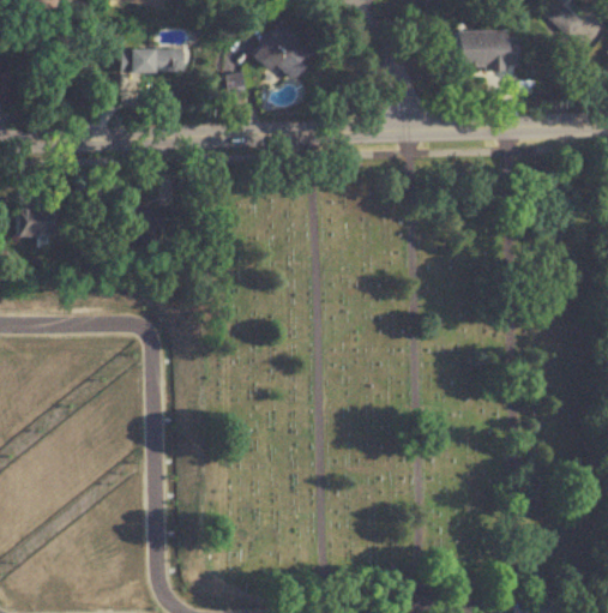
[(555,0),(545,14),(571,36),(584,20),(571,10),(578,0),(555,0)]
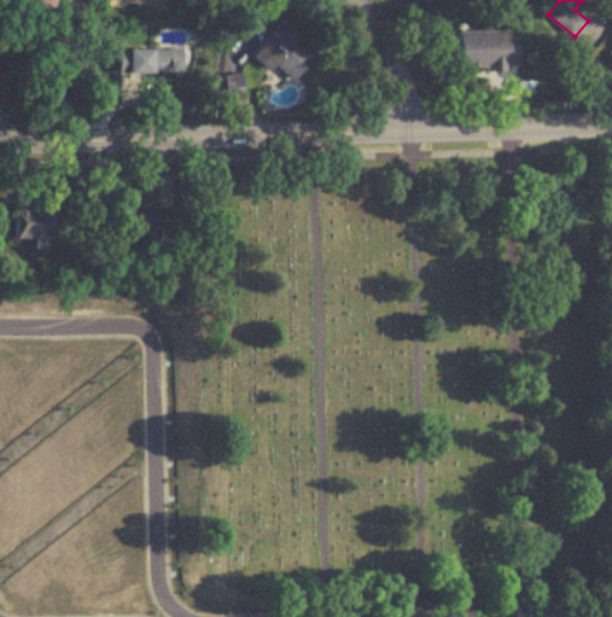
[(316,51),(277,24),(256,53),(296,81),(316,51)]
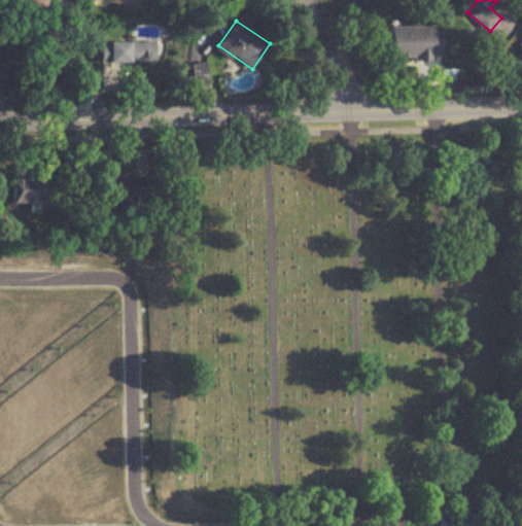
[(443,26),(389,26),(389,58),(443,58),(443,26)]
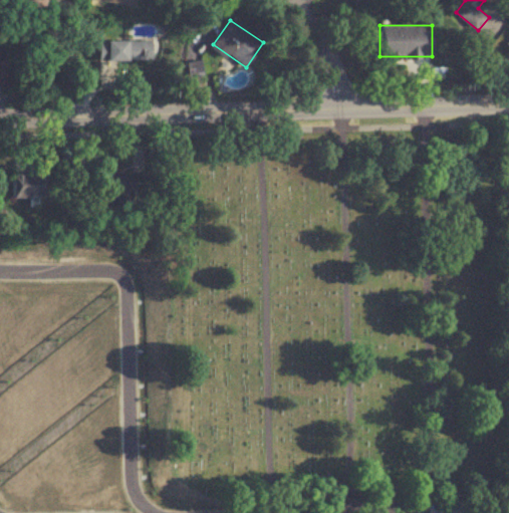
[(158,39),(101,39),(101,60),(158,60),(158,39)]
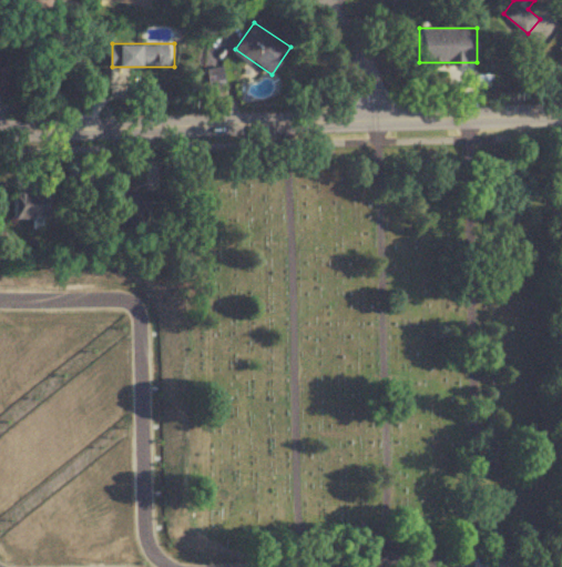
[(0,94),(10,95),(11,57),(0,57),(0,94)]
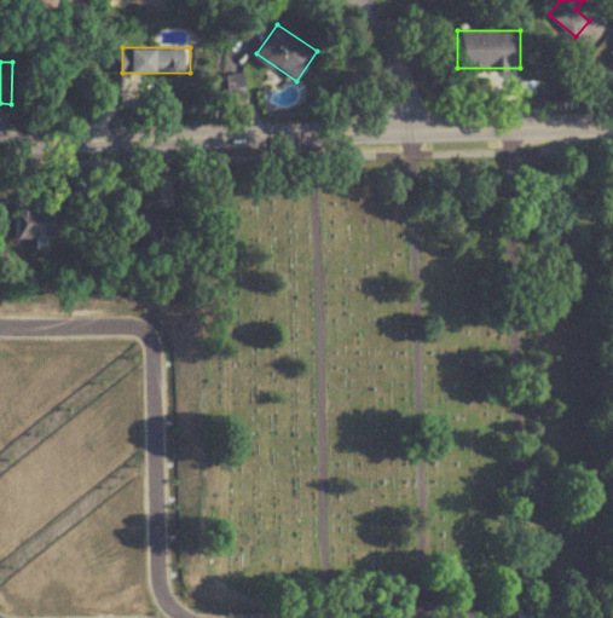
[(184,208),(120,209),(121,240),(146,240),(146,248),(167,248),(167,237),(184,237),(184,208)]
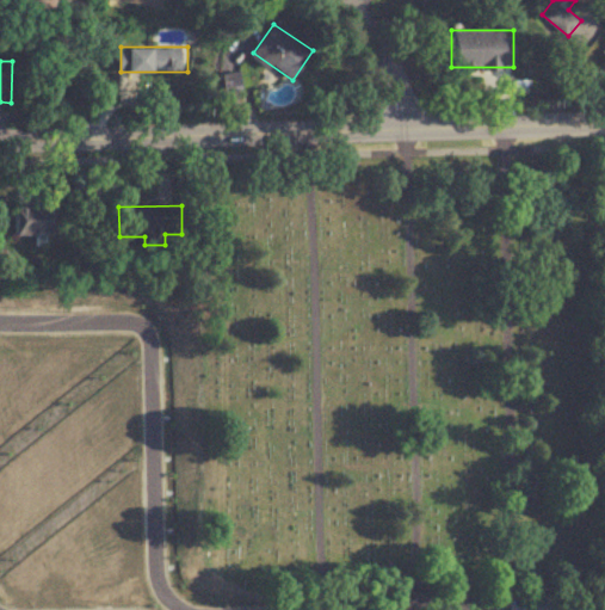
[(17,207),(17,233),(60,233),(60,207),(17,207)]
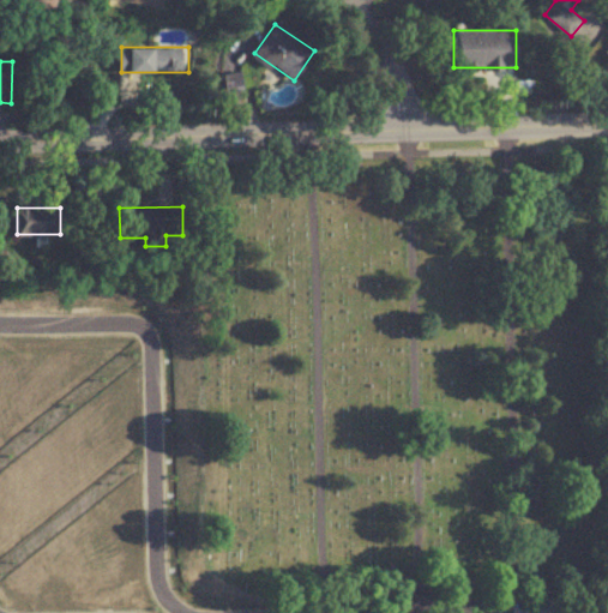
[(527,612),(548,612),(549,602),(528,602),(527,612)]
